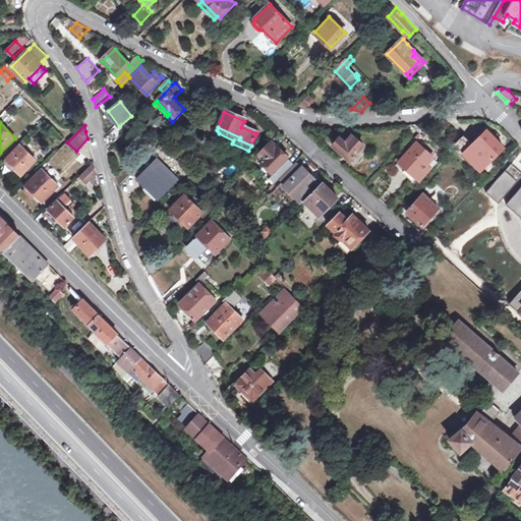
[(114,130),(105,138),(108,148),(119,136),(114,130)]
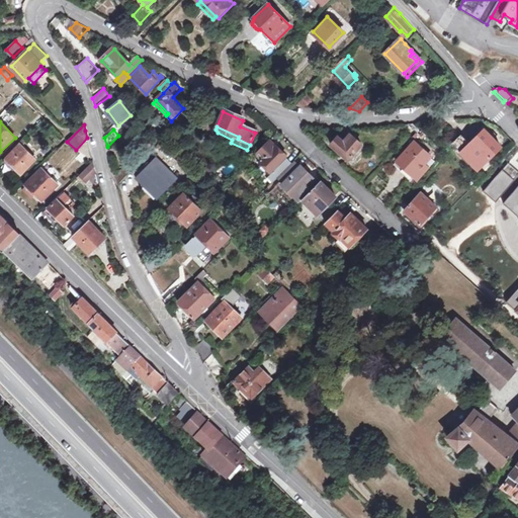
[(502,147),(485,130),(461,152),(479,169),(502,147)]
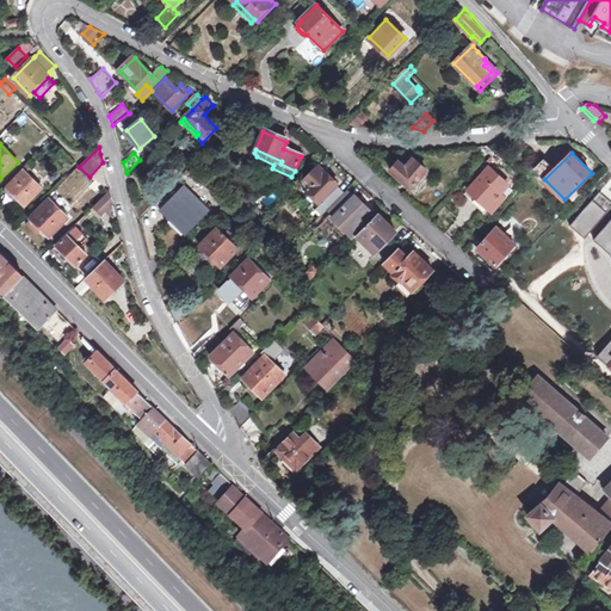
[(412,187),(427,170),(417,160),(408,168),(400,161),(393,170),(412,187)]
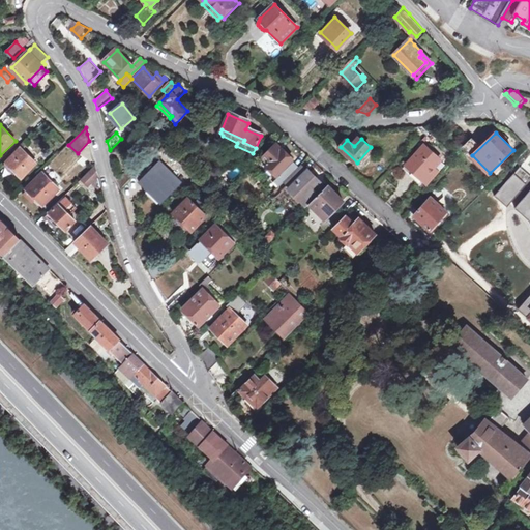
[(293,160),(275,144),(262,157),(269,164),(267,166),(277,176),(293,160)]
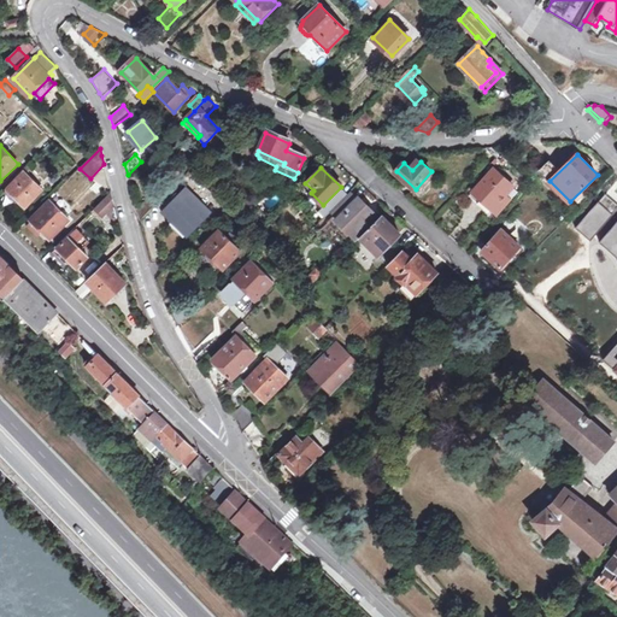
[(56,191),(71,207),(94,184),(78,169),(56,191)]
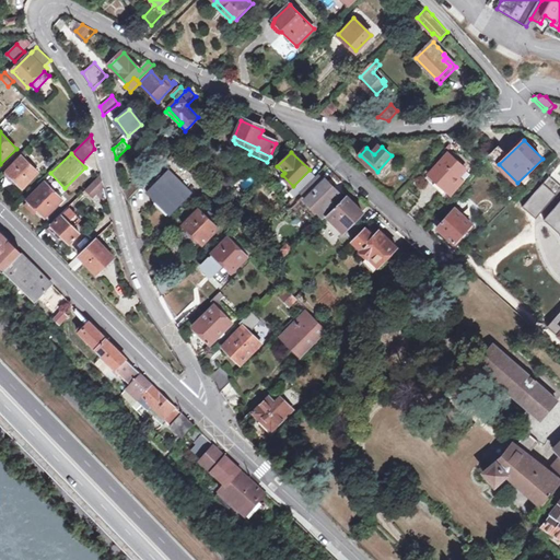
[(446,190),(458,177),(466,170),(448,153),(427,178),(444,194),(446,190)]
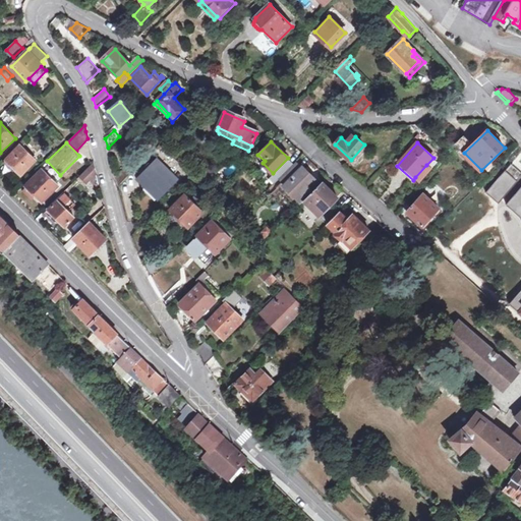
[(7,160),(16,169),(21,175),(36,161),(20,147),(7,160)]
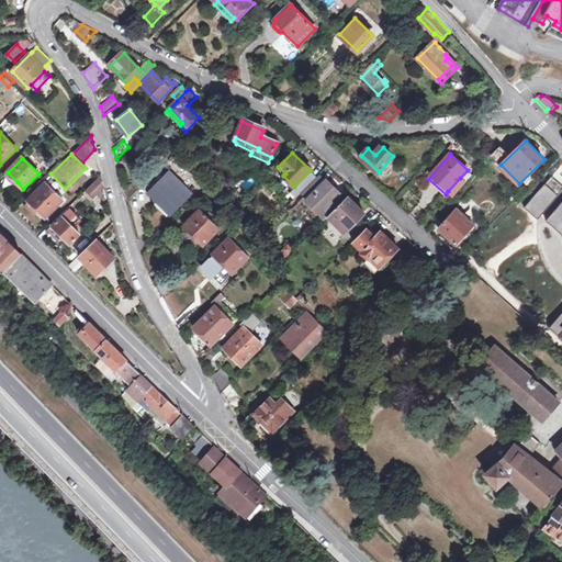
[(141,169),(137,172),(147,182),(149,179),(141,169)]
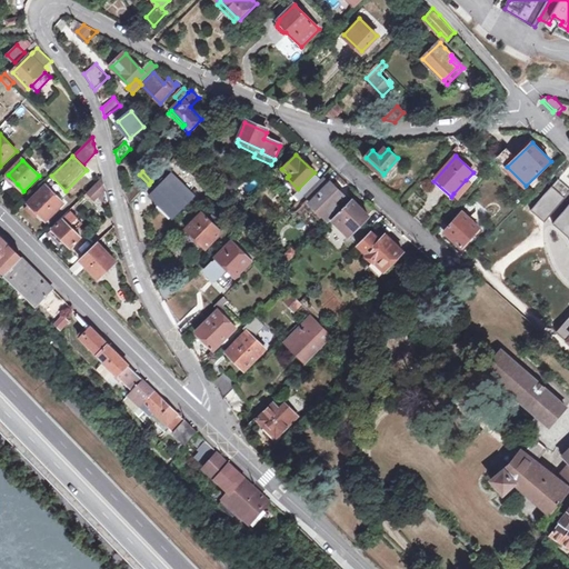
[(18,185),(8,175),(5,178),(15,188),(18,185)]
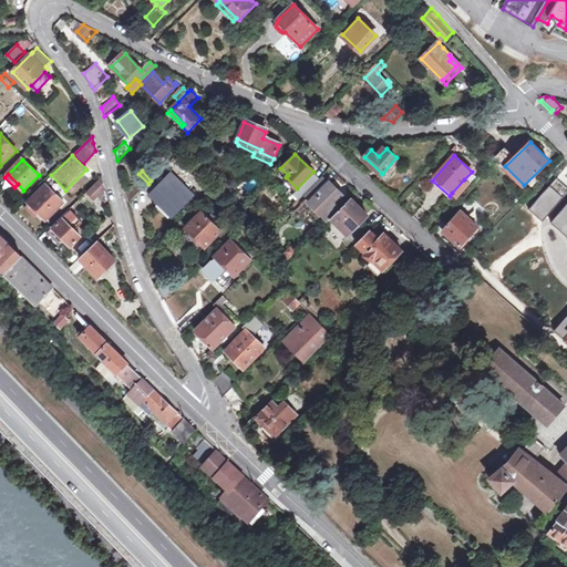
[(148,184),(138,174),(133,179),(135,181),(143,189),(148,184)]
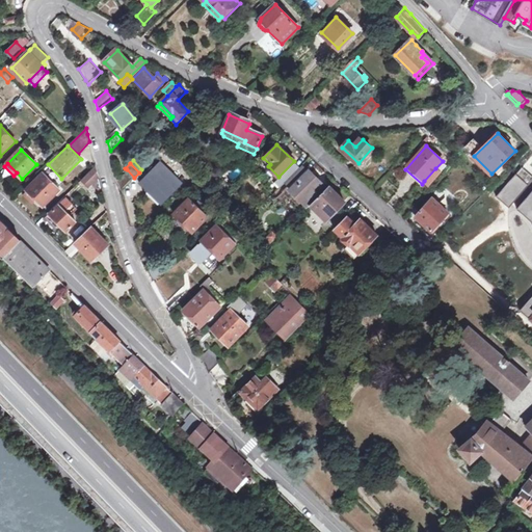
[(162,202),(182,182),(162,163),(156,169),(154,166),(143,177),(145,179),(142,183),(162,202)]
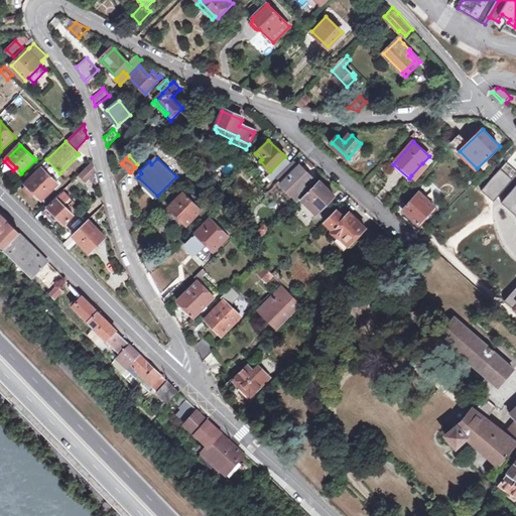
[(285,171),(292,163),(287,159),(279,168),(283,172),(285,171)]
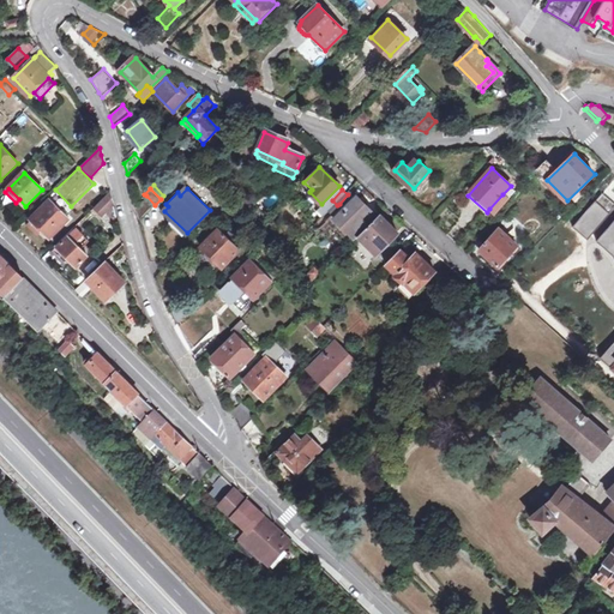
[(112,191),(92,209),(101,217),(114,204),(112,191)]
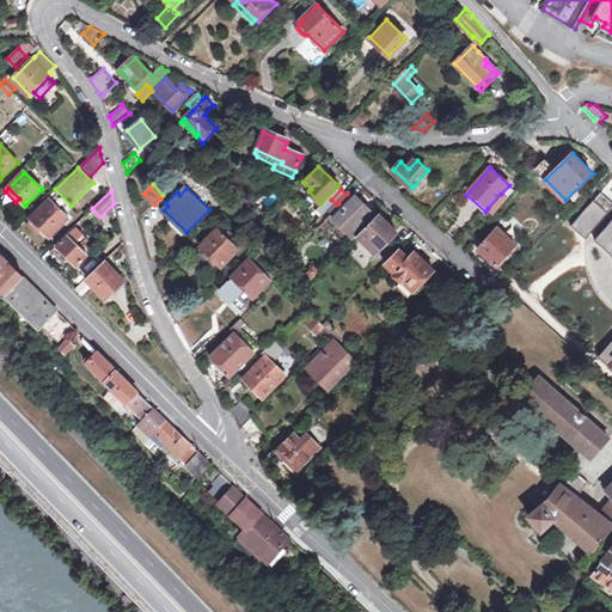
[(347,194),(338,203),(328,212),(331,218),(352,240),(380,218),(352,190),(347,194)]
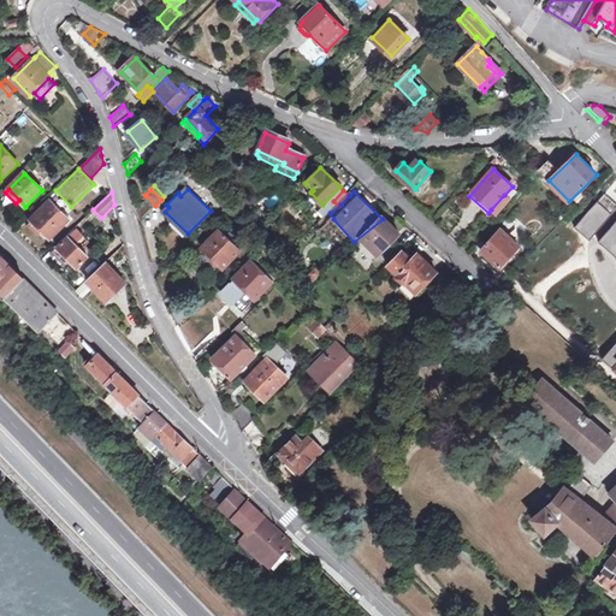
[(509,199),(504,195),(491,209),(496,214),(509,199)]
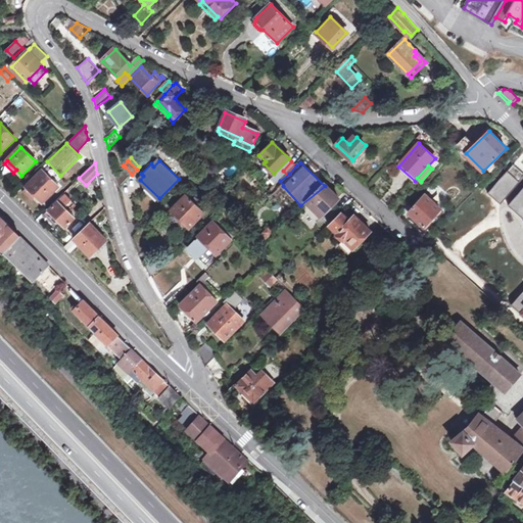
[(522,174),(513,165),(488,193),(501,204),(509,194),(514,198),(509,205),(522,218),(522,174)]
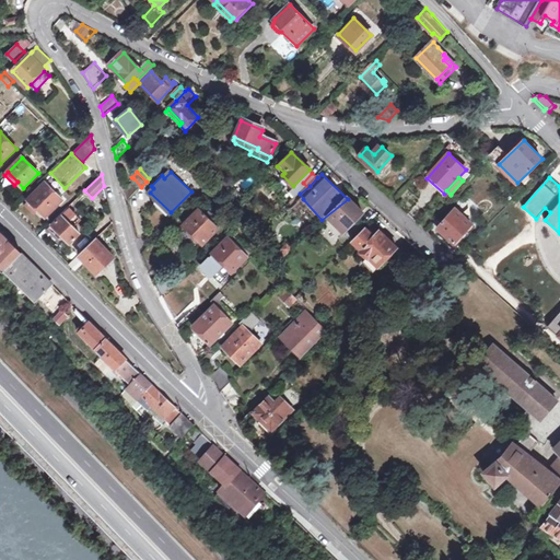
[(127,202),(141,187),(133,178),(124,188),(127,202)]
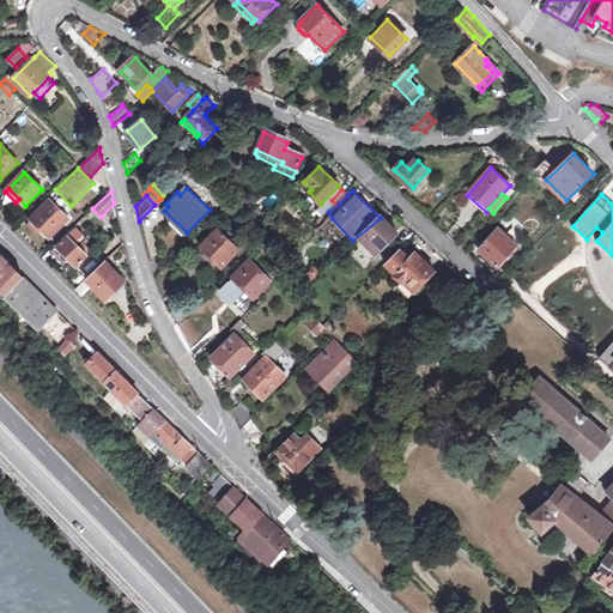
[(32,220),(41,230),(49,237),(68,218),(52,201),(32,220)]
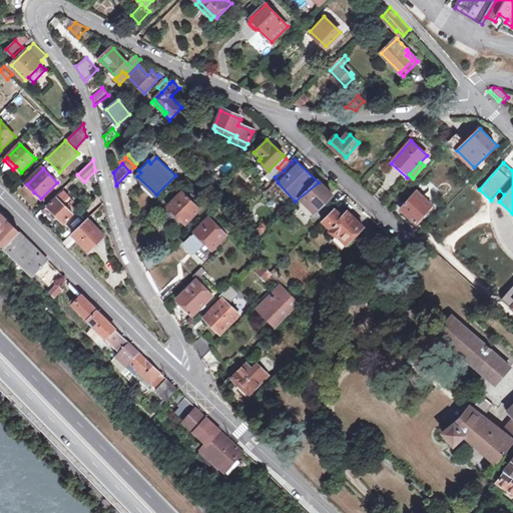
[(335,196),(319,182),(295,201),(302,204),(318,213),(335,196)]
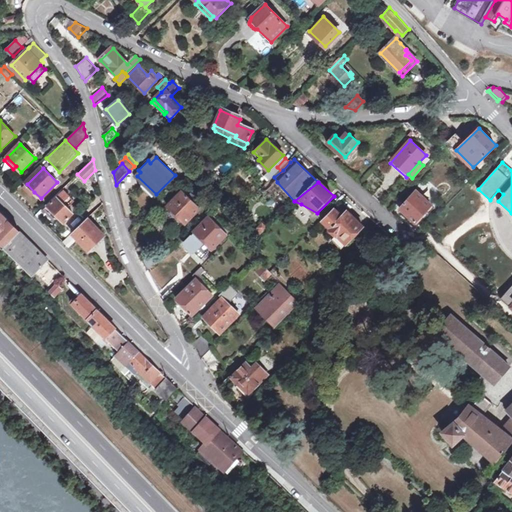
[(34,192),(27,184),(23,188),(31,196),(34,192)]
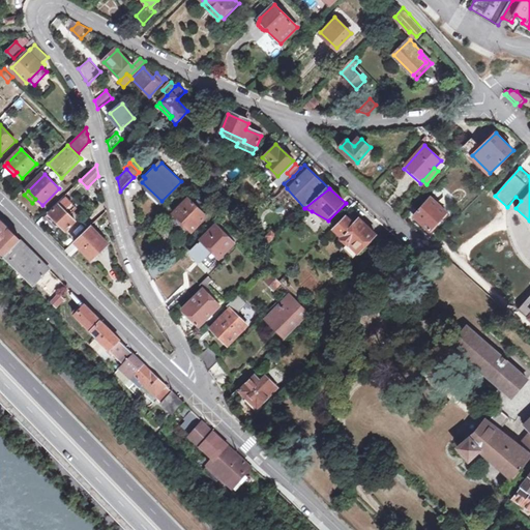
[(48,212),(60,225),(66,231),(76,223),(69,216),(77,209),(64,196),(48,212)]
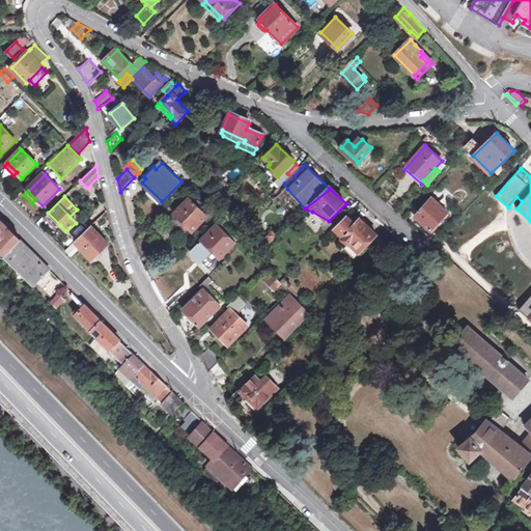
[(190,198),(175,214),(194,231),(207,218),(206,217),(211,213),(206,208),(205,210),(204,208),(206,206),(197,197),(193,201),(190,198)]
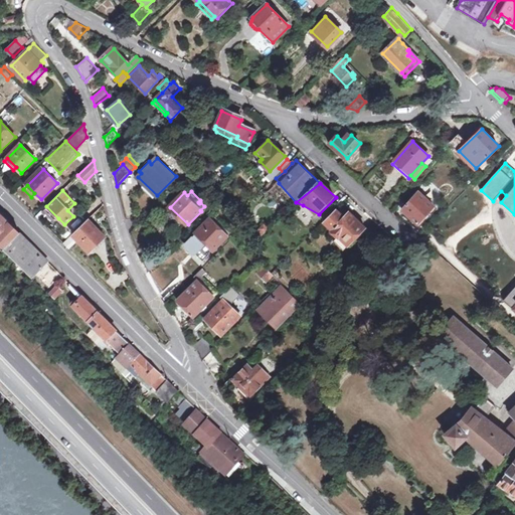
[(435,207),(418,193),(402,210),(418,224),(435,207)]
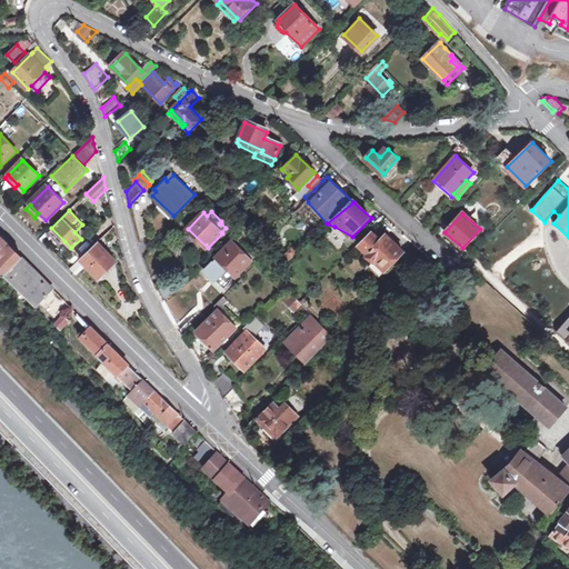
[(61,243),(65,241),(51,228),(48,230),(61,243)]
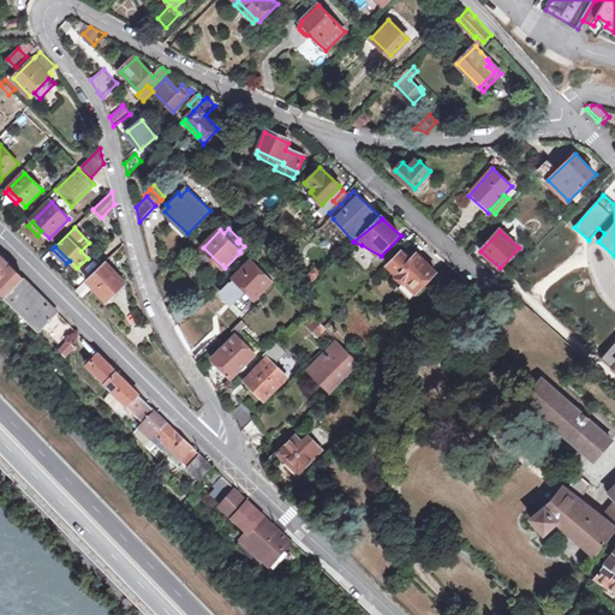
[(436,273),(410,246),(388,268),(399,278),(394,281),(411,298),(436,273)]
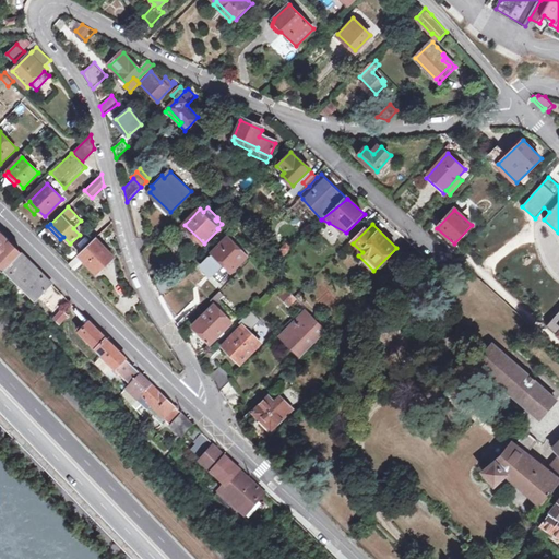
[(204,244),(185,225),(180,229),(200,248),(204,244)]
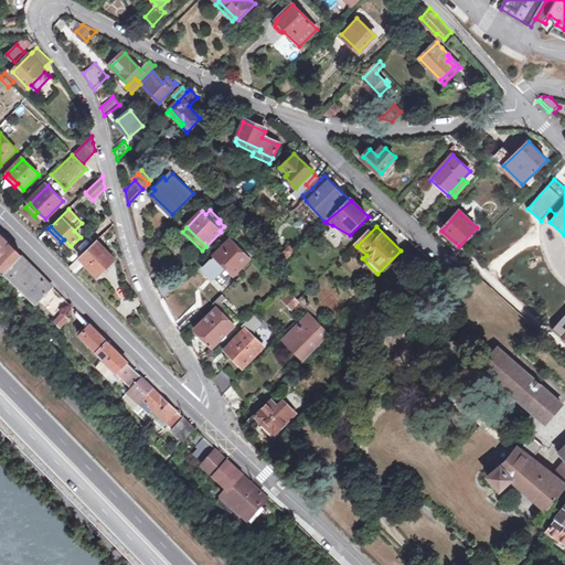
[(0,259),(12,247),(3,237),(0,240),(0,259)]
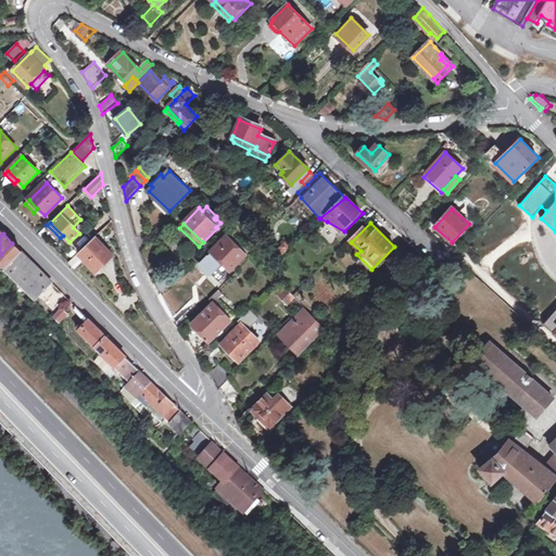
[(214,254),(231,272),(232,273),(252,253),(234,234),(213,253),(214,254)]
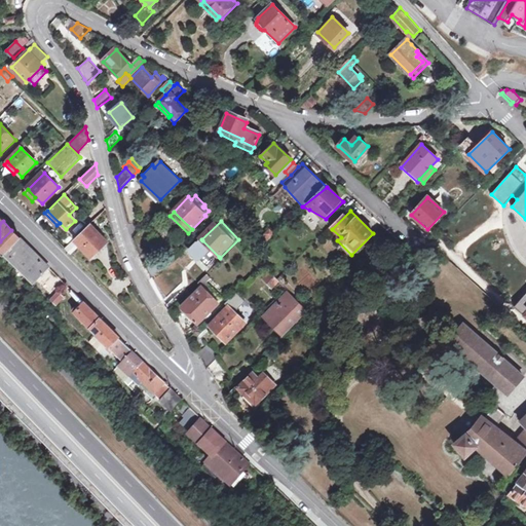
[(107,240),(90,223),(65,250),(69,253),(77,245),(80,248),(90,257),(107,240)]
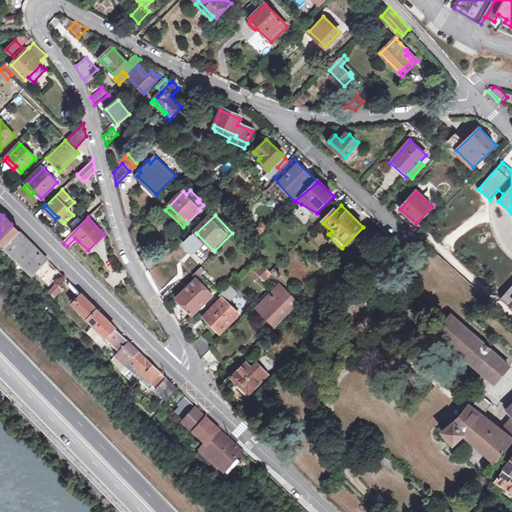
[(271,227),(265,221),(260,227),(266,233),(271,227)]
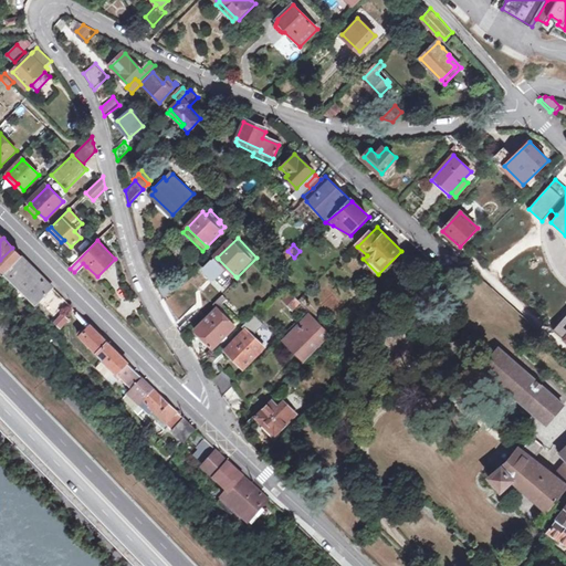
[(0,263),(8,271),(22,257),(12,248),(0,260),(0,263)]
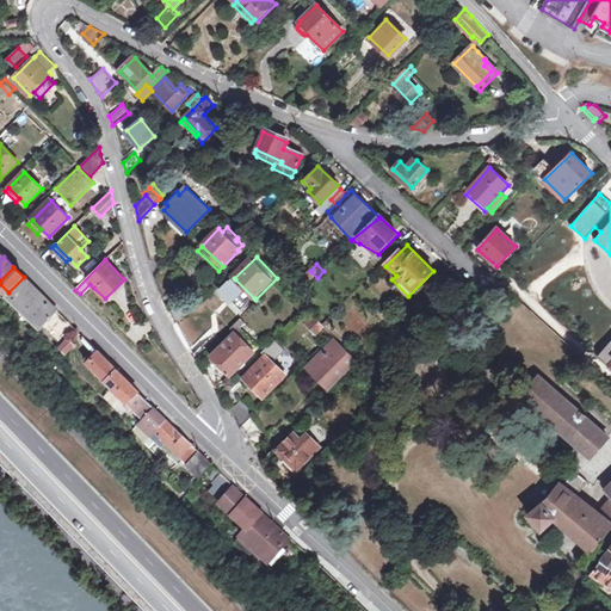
[(8,292),(10,294),(10,295),(10,296),(26,279),(24,277),(8,292)]
